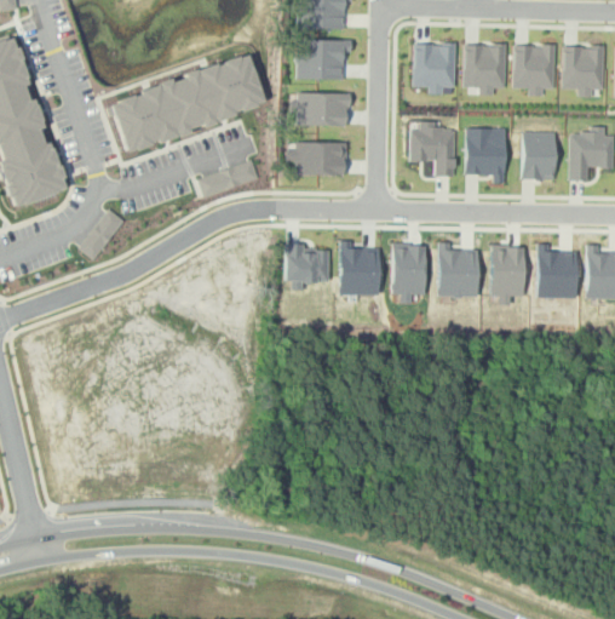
[(0,0),(3,12),(21,10),(18,0),(0,0)]
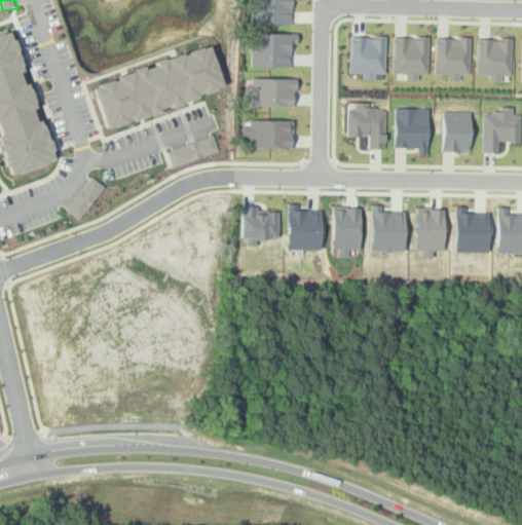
[(294,25),(294,1),(300,1),(300,0),(254,0),(254,24),(294,25)]
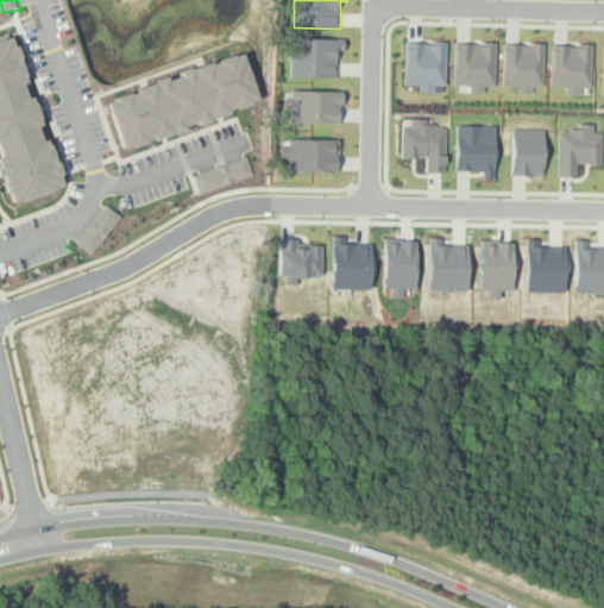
[(0,148),(0,43),(16,38),(73,185),(20,204),(0,148)]
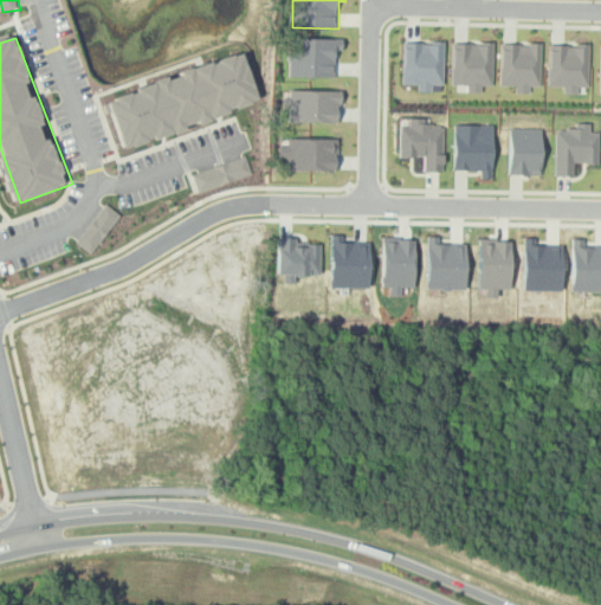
[(346,39),(292,38),(291,77),(337,78),(337,51),(344,51),(346,39)]
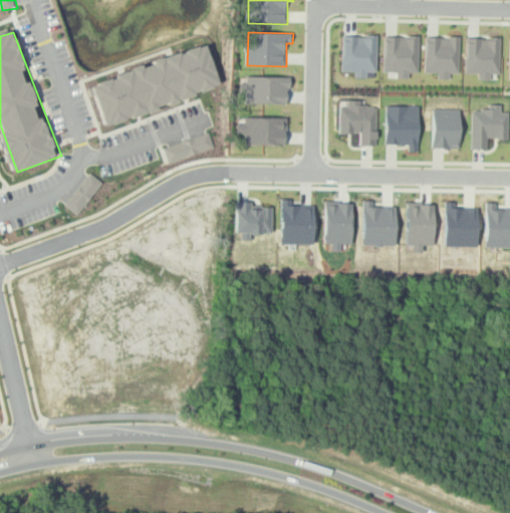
[(379,71),(379,36),(345,35),(344,71),(358,71),(358,77),(369,77),(369,71),(379,71)]
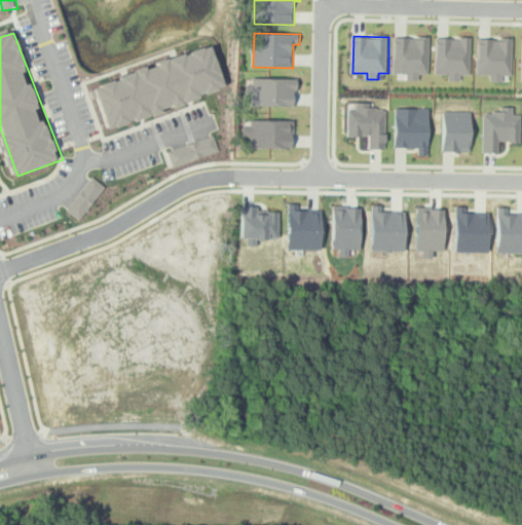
[(431,74),(431,37),(396,37),(396,73),(409,74),(409,80),(421,80),(421,74),(431,74)]
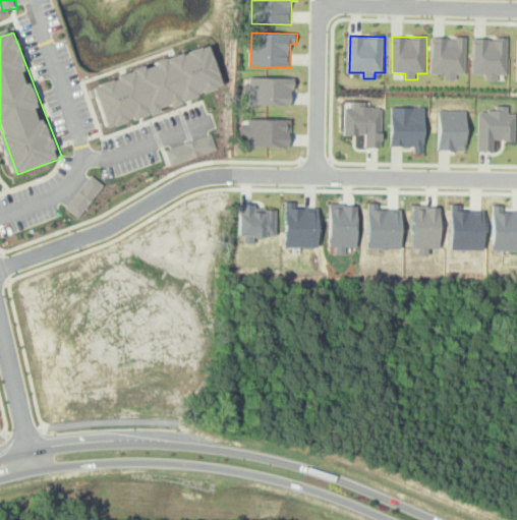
[(434,38),(434,74),(447,74),(447,80),(459,80),(459,74),(468,74),(468,38),(434,38)]
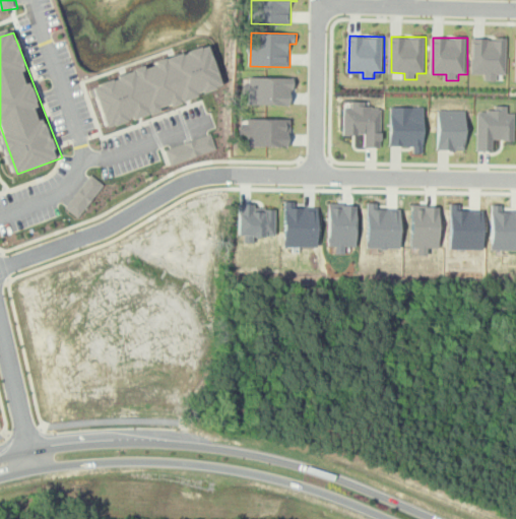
[(509,39),(474,39),(473,74),(488,74),(488,80),(500,81),(500,74),(509,75),(509,39)]
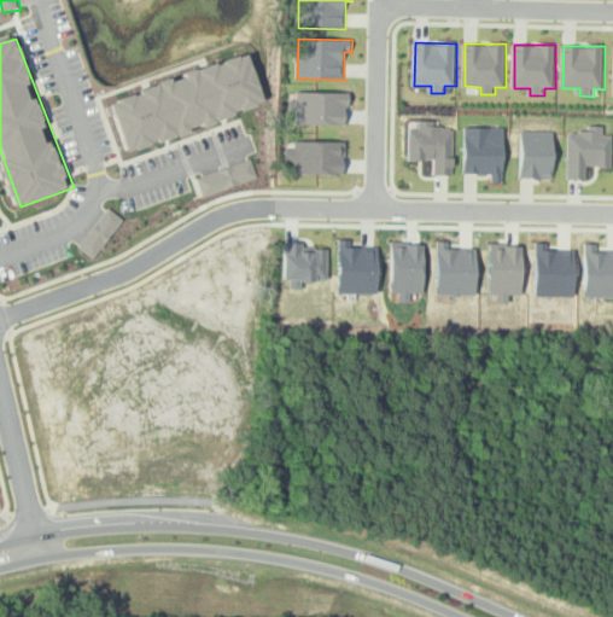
[(117,104),(252,56),(269,103),(134,152),(117,104)]
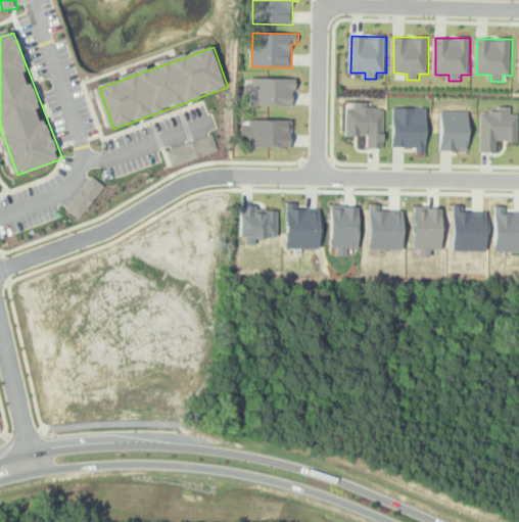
[(295,79),(252,78),(252,85),(246,85),(246,93),(252,94),(252,105),(295,106),(295,79)]
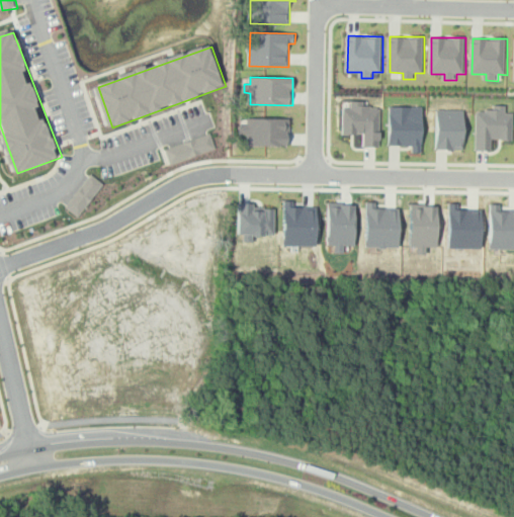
[(344,135),(365,135),(365,147),(381,148),(381,108),(371,108),(371,101),(352,101),(352,108),(345,108),(344,135)]
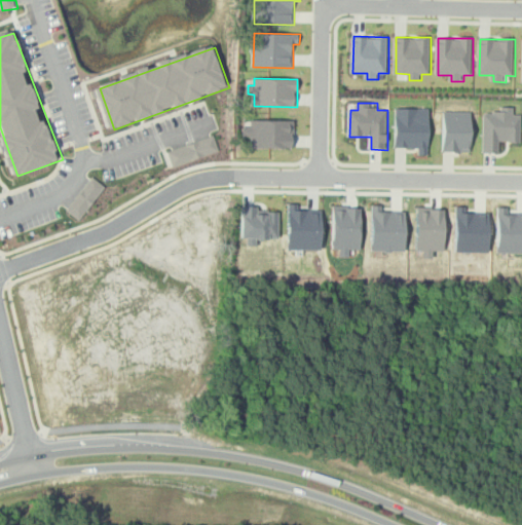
[(485,152),(501,153),(501,142),(521,143),(521,115),(515,114),(515,107),(504,107),(504,113),(485,112),(485,152)]
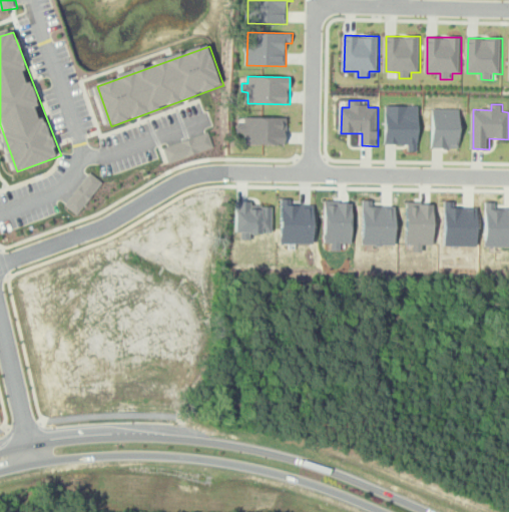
[(420,106),(388,105),(387,144),(410,144),(410,151),(420,151),(420,106)]
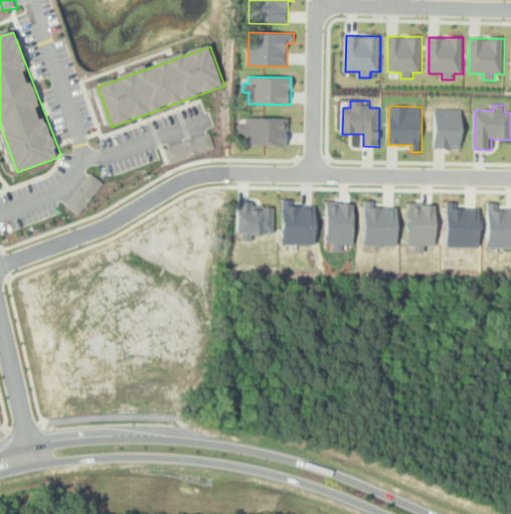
[(463,110),(436,110),(436,149),(463,150),(463,110)]
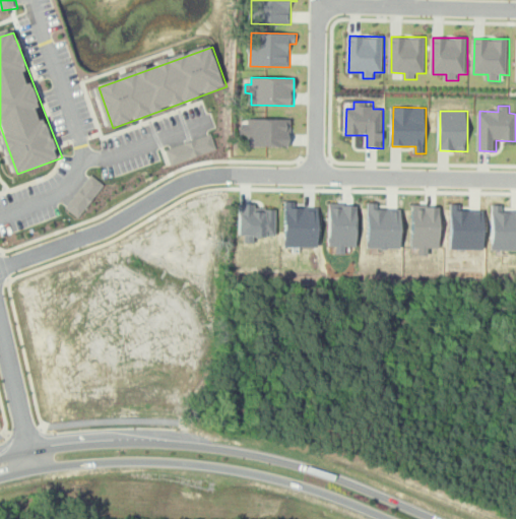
[(292,119),(250,119),(249,125),(243,125),(242,135),(249,135),(249,146),(292,146),(292,119)]
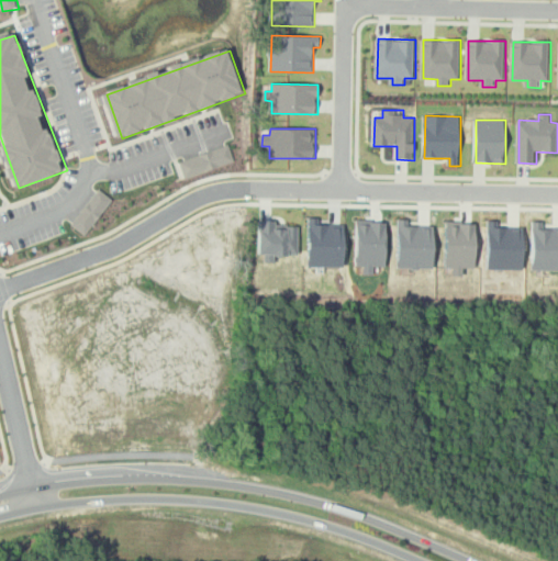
[(301,226),(278,226),(278,221),(261,221),(260,255),(267,255),(267,262),(277,262),(277,255),(300,256),(301,226)]
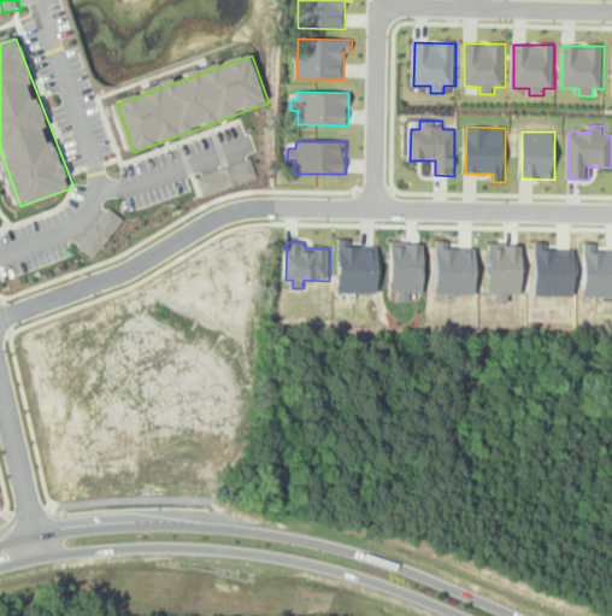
[(380,244),(340,242),(340,293),(380,294),(380,244)]
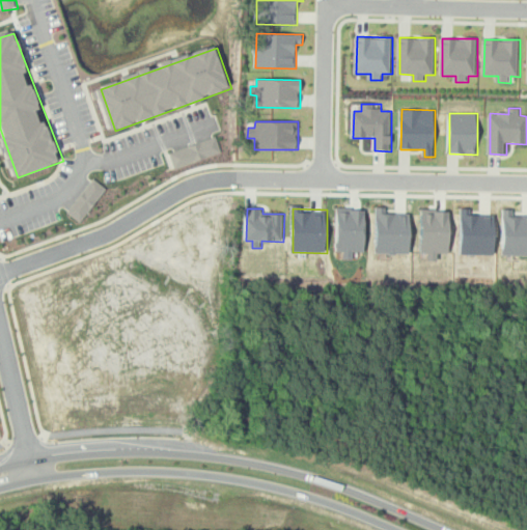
[(338,208),(337,252),(345,252),(345,259),(354,259),(354,251),(365,252),(366,210),(338,208)]
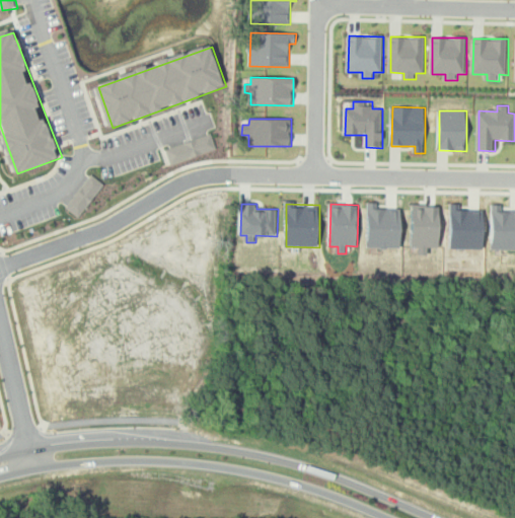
[(369,204),(368,248),(401,248),(401,210),(389,210),(390,204),(369,204)]
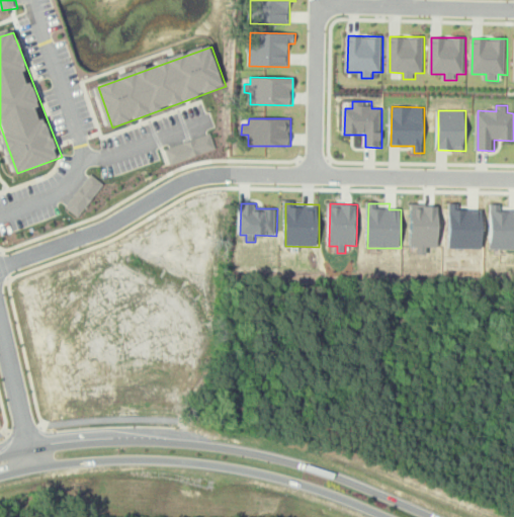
[(439,248),(440,206),(413,205),(412,247),(419,248),(419,254),(428,255),(428,247),(439,248)]
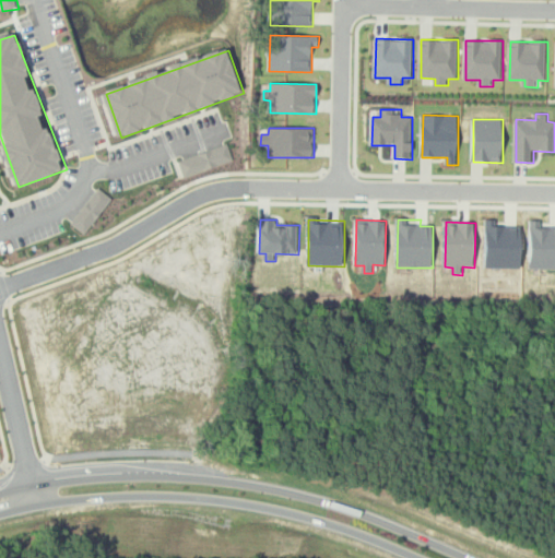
[(531,269),(554,269),(554,228),(554,223),(532,222),(531,269)]
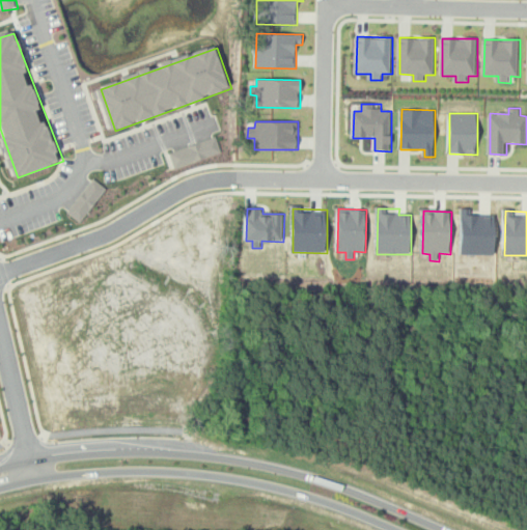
[(462,255),(495,255),(496,213),(462,212),(462,255)]
